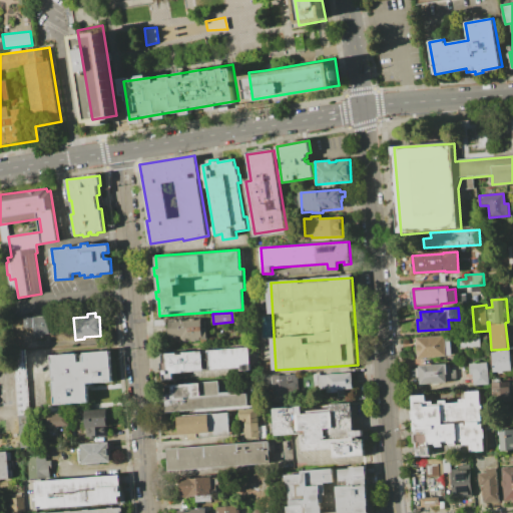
[(23,318),(50,316),(50,324),(55,324),(55,334),(44,335),(44,337),(35,338),(34,328),(24,328),(23,318)]
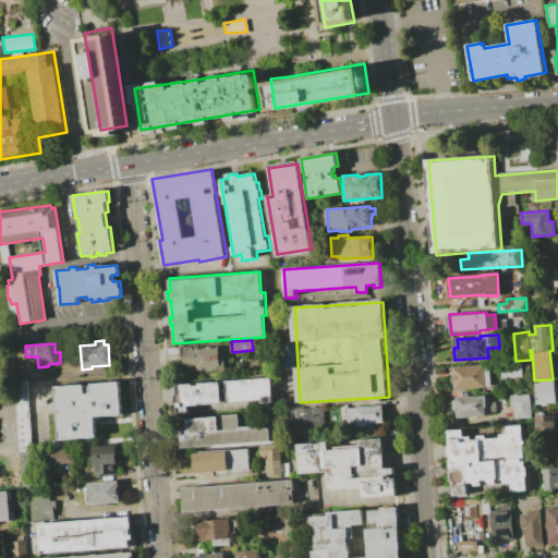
[(182,349),(219,346),(220,354),(225,353),(226,368),(197,371),(197,367),(184,368),(182,349)]
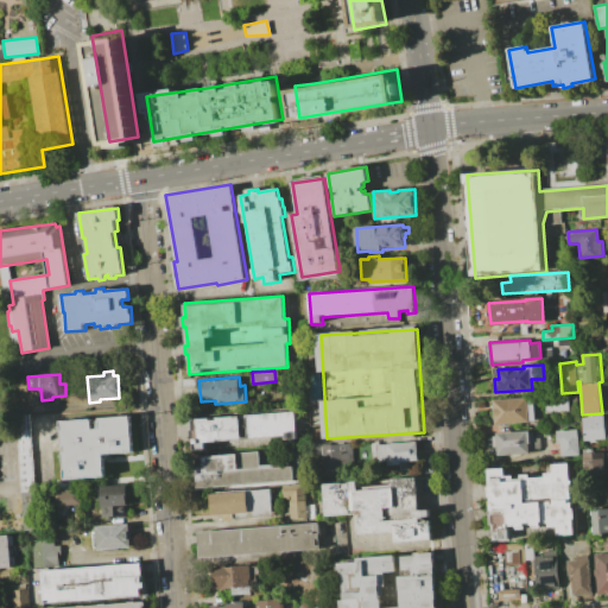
[(546,412),(546,394),(569,394),(569,412),(546,412)]
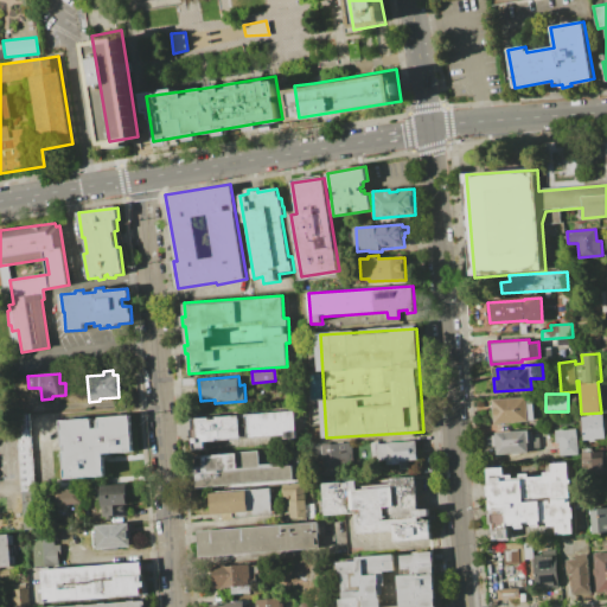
[(493,400),(525,397),(525,398),(532,398),(535,419),(528,420),(528,421),(496,425),(493,400)]
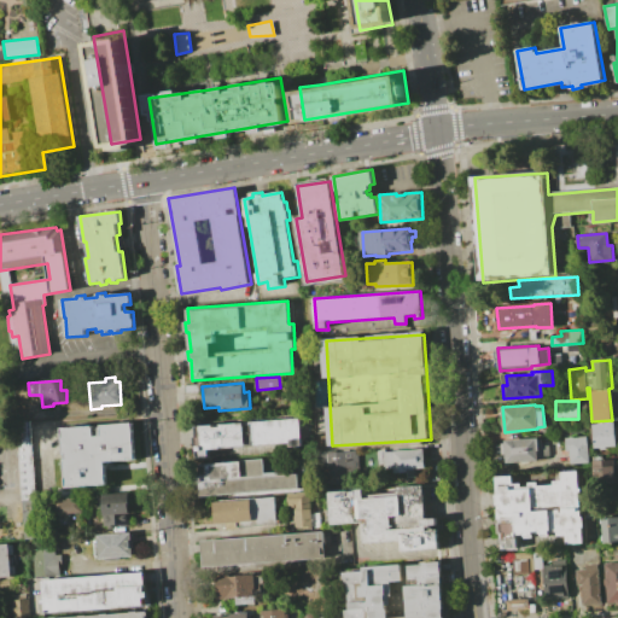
[(299,418),(301,443),(210,449),(211,454),(196,455),(193,423),(299,418)]
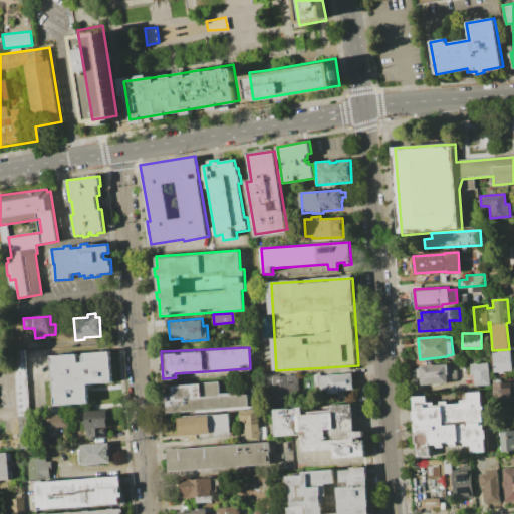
[(52,355),(77,353),(78,362),(84,361),(83,353),(111,351),(113,381),(88,383),(89,403),(55,405),(52,355)]
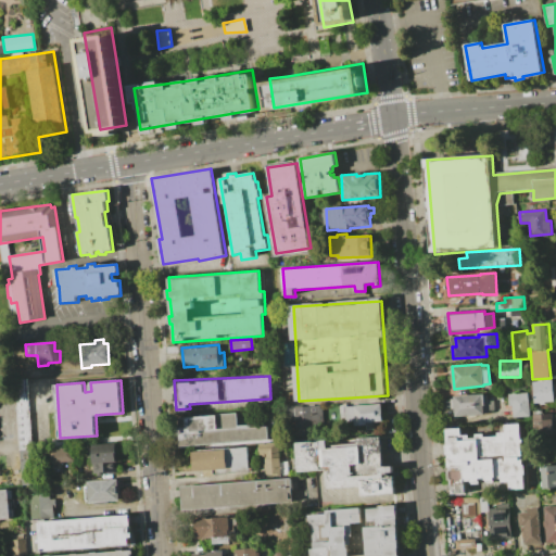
[(533,381),(553,380),(554,402),(545,403),(545,405),(540,405),(540,403),(535,403),(533,381)]
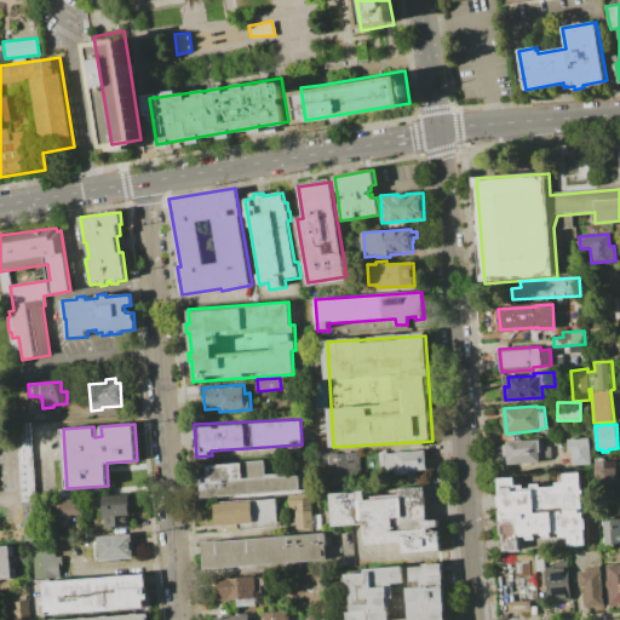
[(19,426),(33,425),(34,499),(21,499),(19,426)]
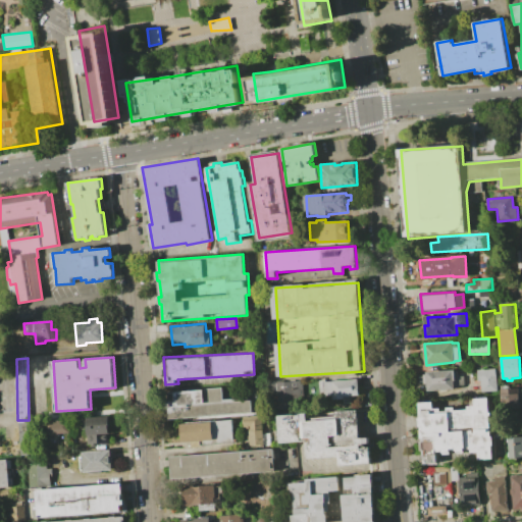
[(481,360),(493,359),(493,366),(482,367),(481,360)]
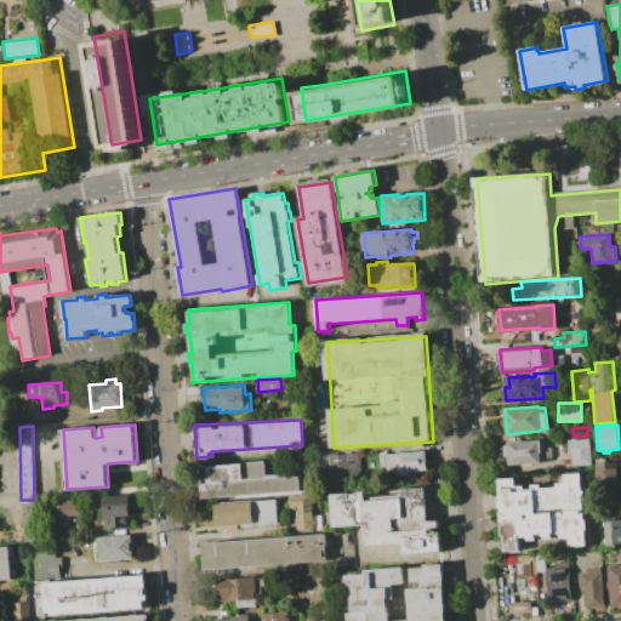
[(568,440),(590,438),(590,448),(591,448),(593,467),(585,467),(585,466),(574,466),(573,455),(569,455),(568,440)]
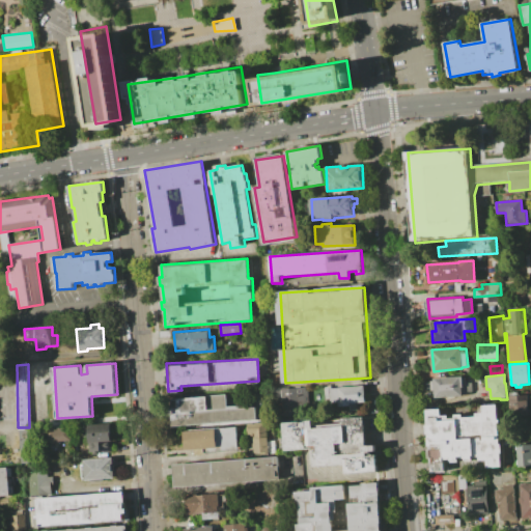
[(434,379),(462,376),(462,378),(466,376),(466,383),(472,383),(473,392),(467,393),(467,394),(463,394),(463,396),(434,398),(432,391),(431,391),(430,381),(434,381),(434,379)]
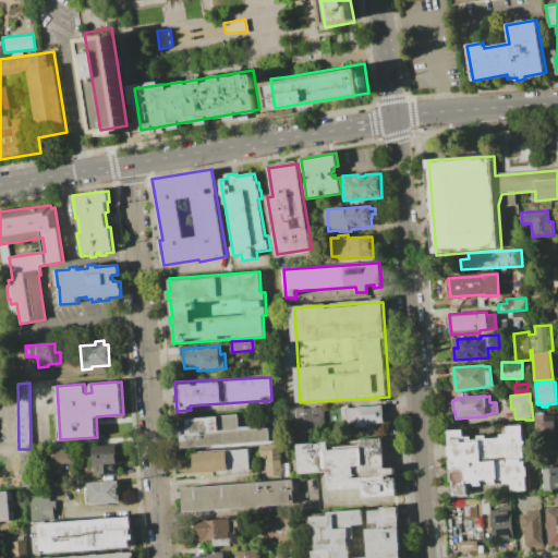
[(343,408),(383,404),(385,422),(368,424),(368,427),(353,428),(353,422),(344,422),(343,408)]
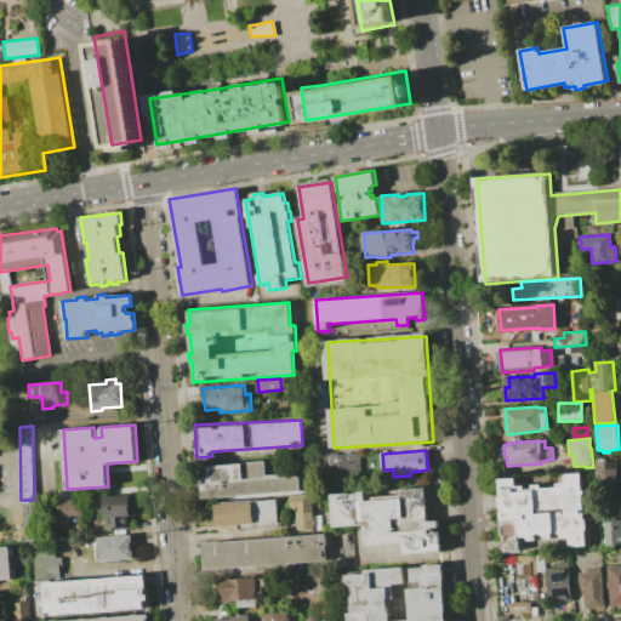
[(319,454),(330,453),(330,455),(360,453),(363,486),(331,489),(330,471),(320,471),(319,454)]
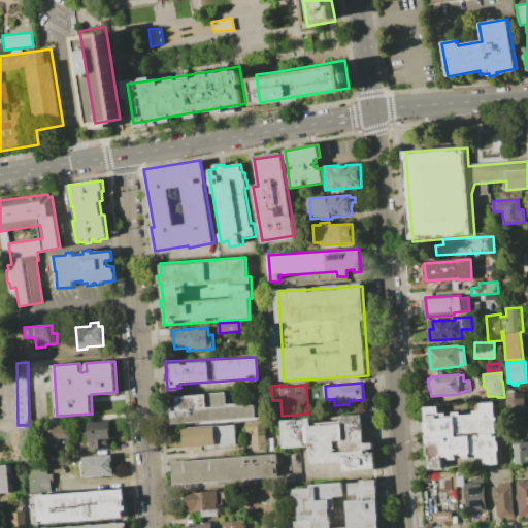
[(172,424),(171,411),(175,411),(175,406),(177,406),(176,395),(225,392),(226,404),(237,403),(237,406),(254,405),(255,418),(172,424)]
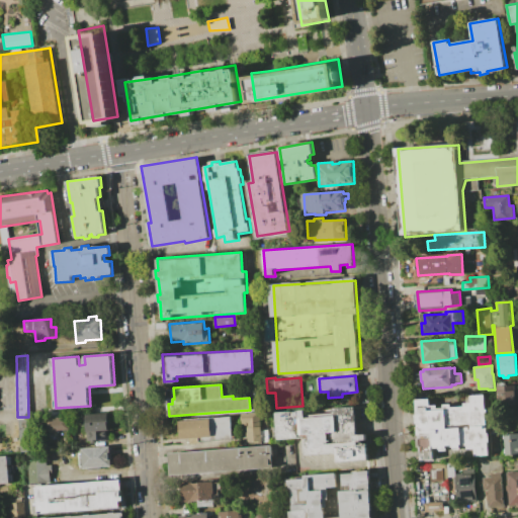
[(507,407),(504,385),(514,384),(516,406),(507,407)]
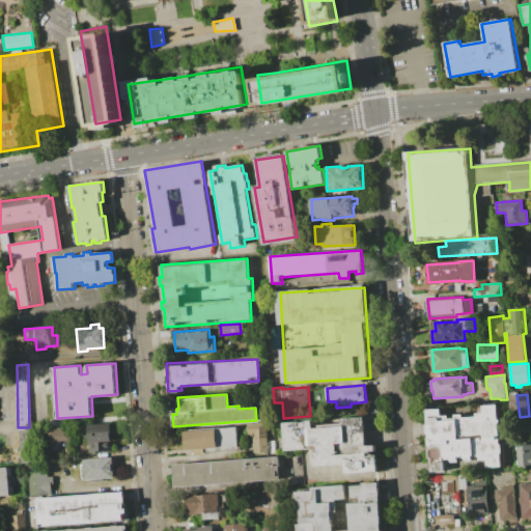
[(425,409),(441,408),(441,415),(447,415),(448,417),(455,417),(454,414),(462,414),(463,417),(475,416),(475,413),(482,412),(481,406),(501,403),(502,426),(500,426),(501,439),(503,439),(505,467),(485,468),(430,472),(425,409)]
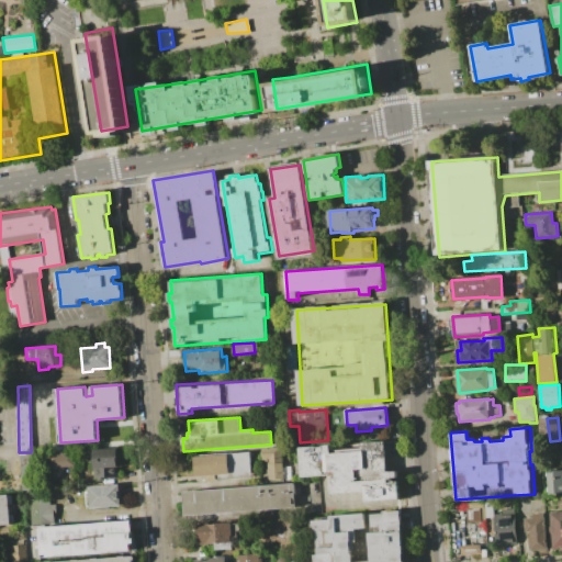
[(298,448),(332,445),(332,450),(361,447),(361,442),(385,440),(388,471),(397,470),(400,499),(364,503),(364,492),(330,495),(328,474),(301,476),(298,448)]
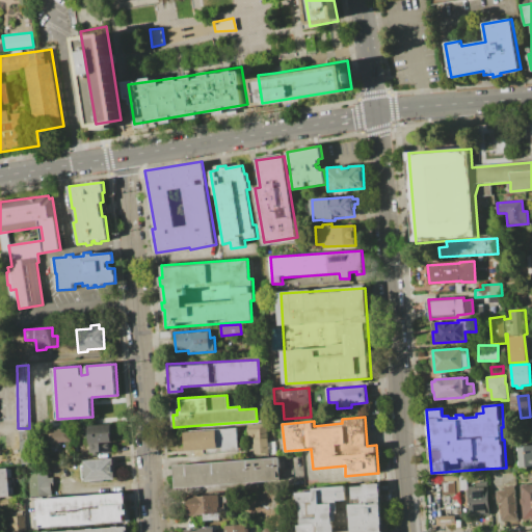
[(247,424),(267,423),(268,443),(276,442),(277,455),(255,457),(253,444),(249,444),(247,424)]
